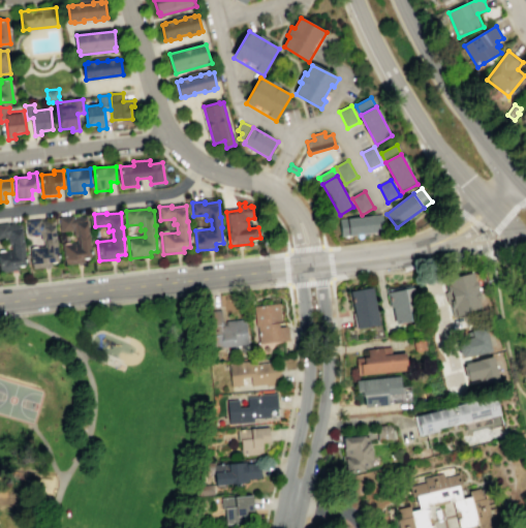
[(340,220),(383,215),(385,233),(342,237),(340,220)]
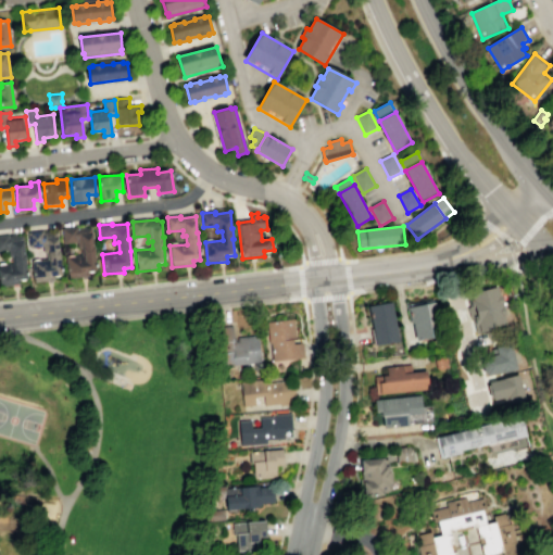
[(78,243),(65,244),(64,228),(78,227),(78,230),(92,229),(95,246),(96,256),(97,273),(89,274),(90,277),(68,279),(67,259),(85,257),(84,250),(79,250),(78,243)]
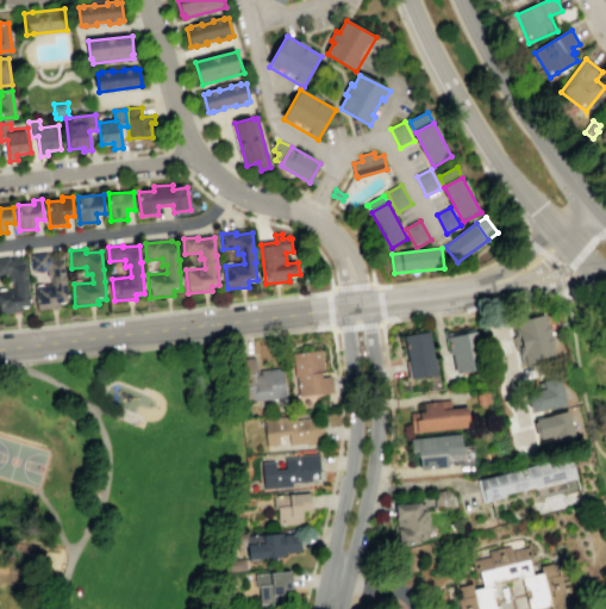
[(50,269),(36,271),(33,256),(48,255),(48,256),(64,255),(67,272),(68,284),(68,285),(70,303),(62,304),(61,309),(41,311),(38,289),(57,286),(56,275),(51,275),(50,269)]
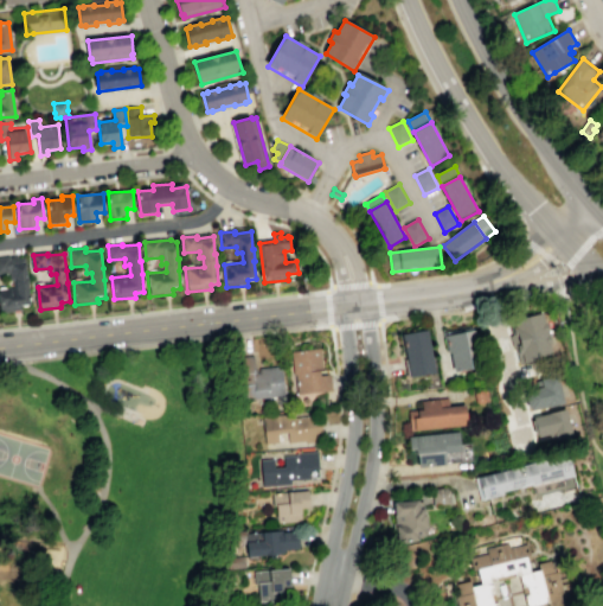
[(12,274),(0,274),(0,259),(10,259),(10,261),(26,259),(29,276),(30,288),(31,304),(20,305),(21,312),(1,313),(0,292),(18,291),(18,280),(13,280),(12,274)]
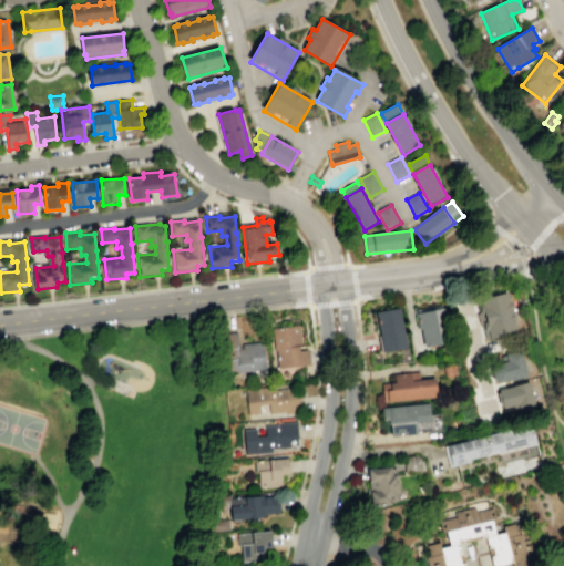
[(488,340),(483,322),(480,322),(478,314),(481,312),(478,301),(491,298),(490,297),(509,292),(519,331),(488,340)]
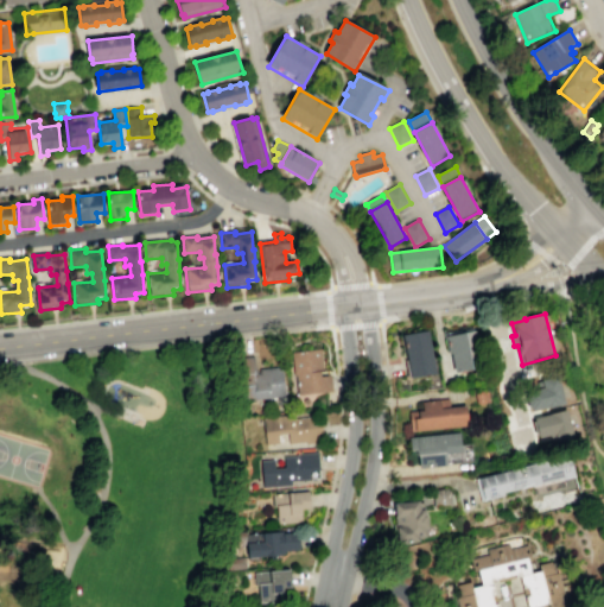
[(456,374),(447,337),(485,329),(493,366),(456,374)]
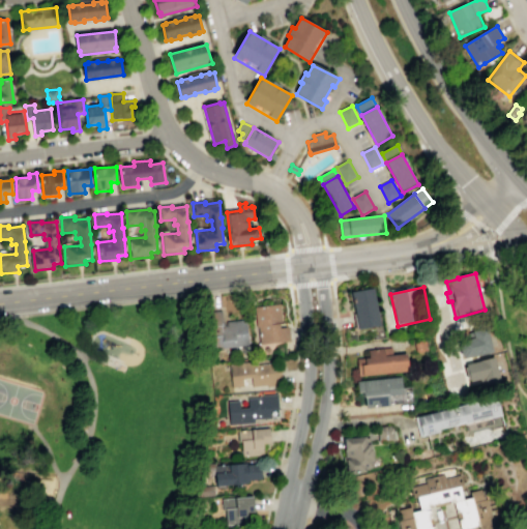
[(359,330),(352,293),(374,288),(382,326),(359,330)]
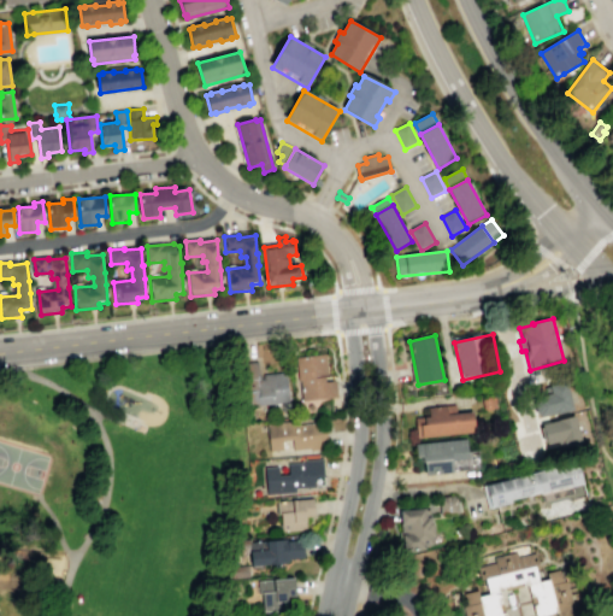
[(298,357),(328,355),(330,375),(336,375),(339,398),(304,400),(302,381),(300,381),(298,357)]
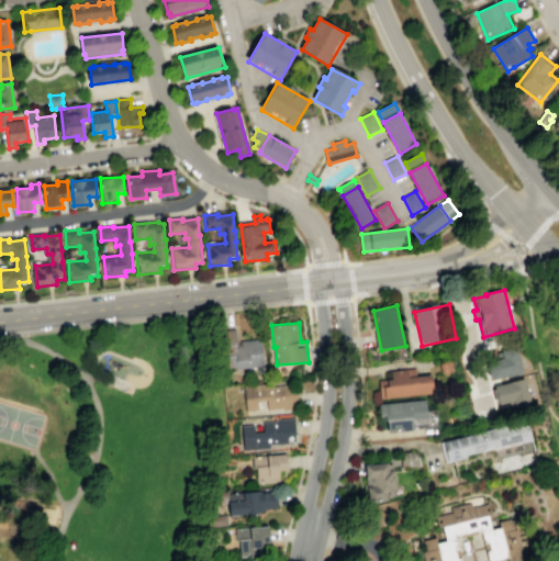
[(226,331),(236,329),(238,347),(242,347),(242,341),(263,339),(266,366),(231,370),(226,331)]
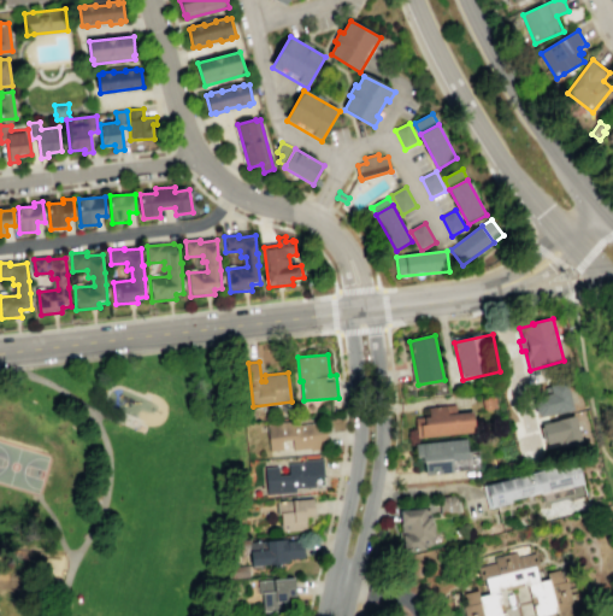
[(540,420),(576,410),(570,381),(552,386),(552,387),(532,392),(540,420)]
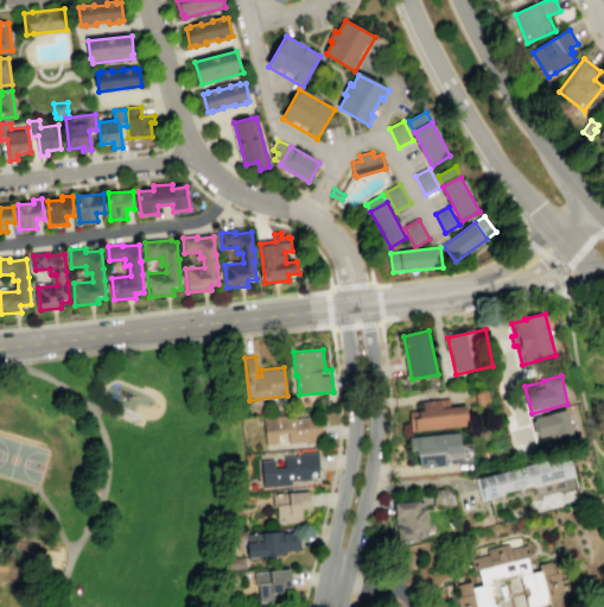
[(477,394),(478,392),(484,391),(485,392),(490,391),(493,403),(488,404),(485,405),(481,406),(478,404),(477,394)]
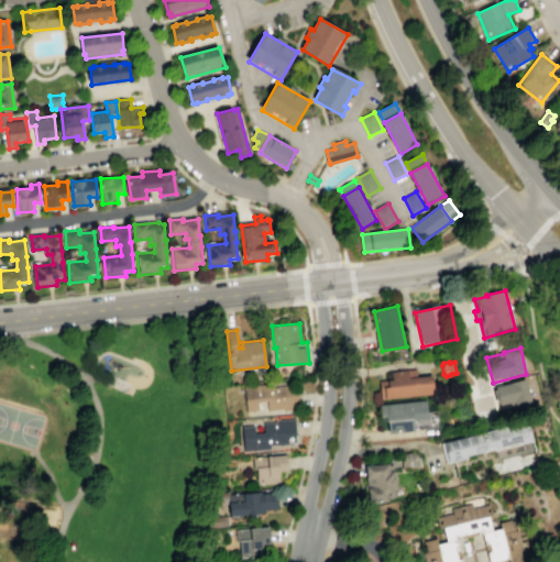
[(382,400),(381,382),(393,381),(393,373),(418,370),(418,377),(434,376),(436,395),(382,400)]
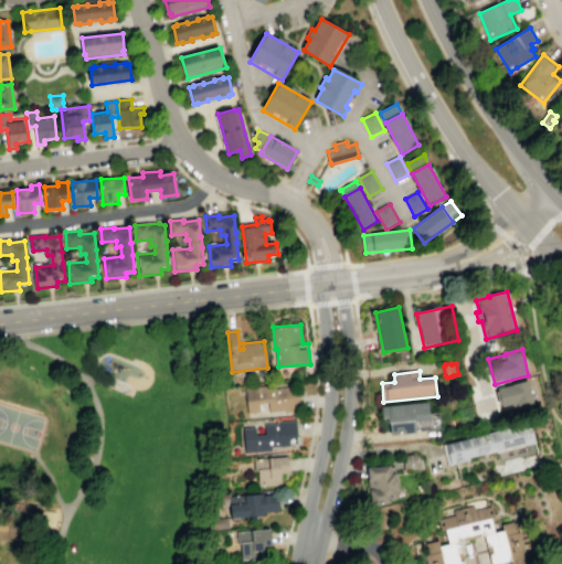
[(528,381),(536,407),(515,413),(512,404),(501,407),(496,390),(528,381)]
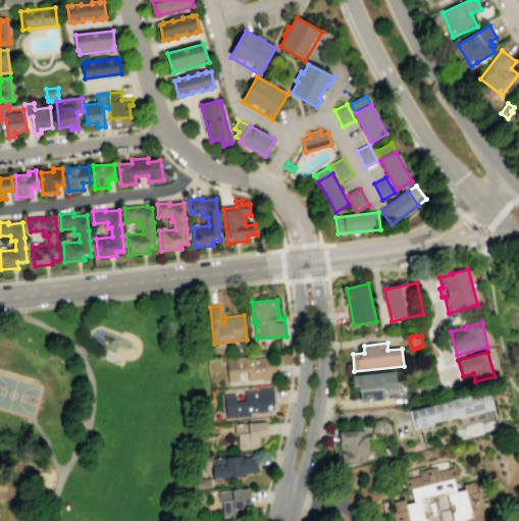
[(227,359),(250,356),(251,365),(253,365),(252,360),(268,358),(269,365),(278,364),(280,379),(265,381),(265,379),(251,381),(249,371),(241,372),(242,380),(229,381),(227,359)]
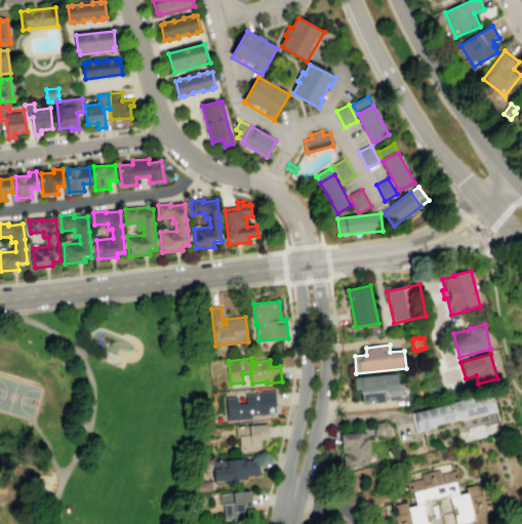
[(355,378),(398,374),(400,391),(386,392),(387,402),(362,404),(361,388),(356,389),(355,378)]
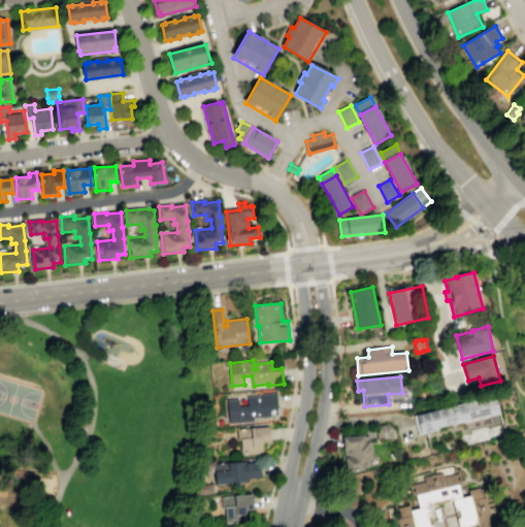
[(228,400),(239,399),(240,407),(250,406),(249,397),(263,396),(263,394),(277,393),(280,416),(254,418),(255,422),(230,424),(228,400)]
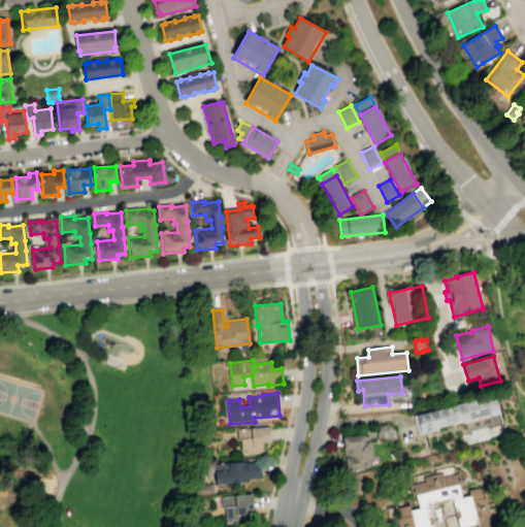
[(416,416),(497,395),(501,414),(491,416),(492,424),(465,430),(464,423),(420,435),(416,416)]
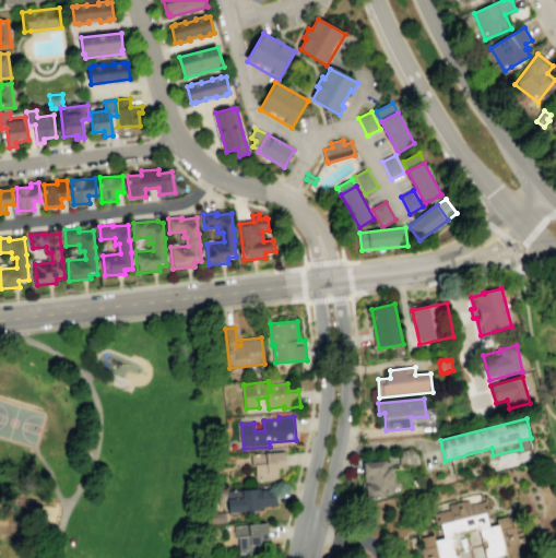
[(401,467),(399,451),(413,450),(415,452),(416,465),(401,467)]
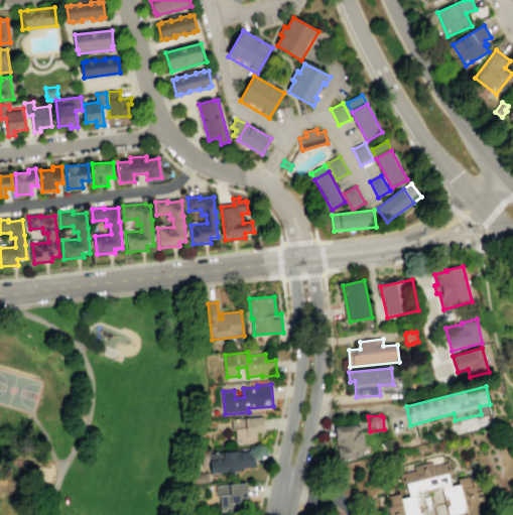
[(232,419),(264,416),(265,432),(258,433),(259,442),(238,444),(237,430),(233,430),(232,419)]
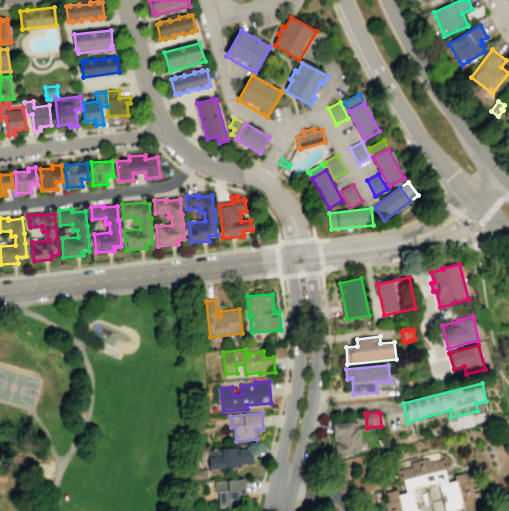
[(359,434),(361,433),(363,450),(360,450),(360,452),(354,453),(355,456),(337,458),(333,424),(354,422),(355,429),(358,429),(359,434)]
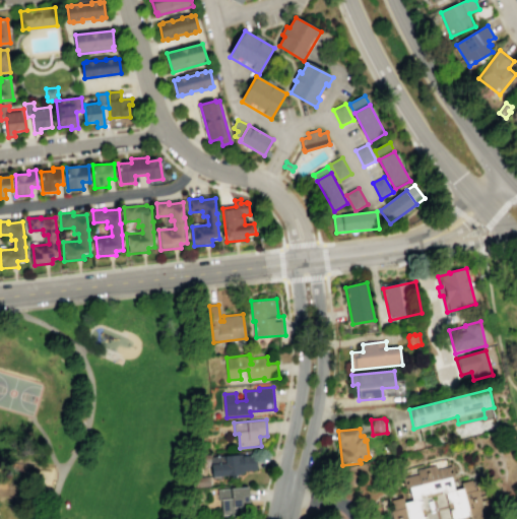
[(258,470),(257,455),(244,455),(244,454),(211,456),(212,477),(214,477),(214,479),(221,478),(221,476),(234,475),(234,478),(239,478),(238,474),(244,474),(247,471),(258,470)]
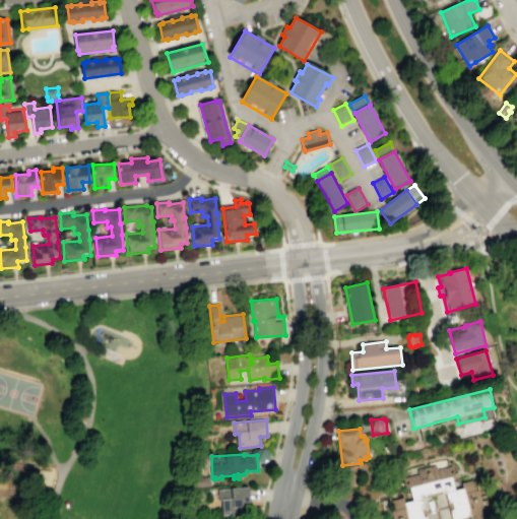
[(413,502),(410,489),(407,490),(406,487),(404,479),(419,475),(418,471),(438,467),(439,471),(454,467),(456,475),(457,477),(453,478),(456,491),(447,494),(443,495),(442,492),(427,496),(427,499),(423,500),(413,502)]
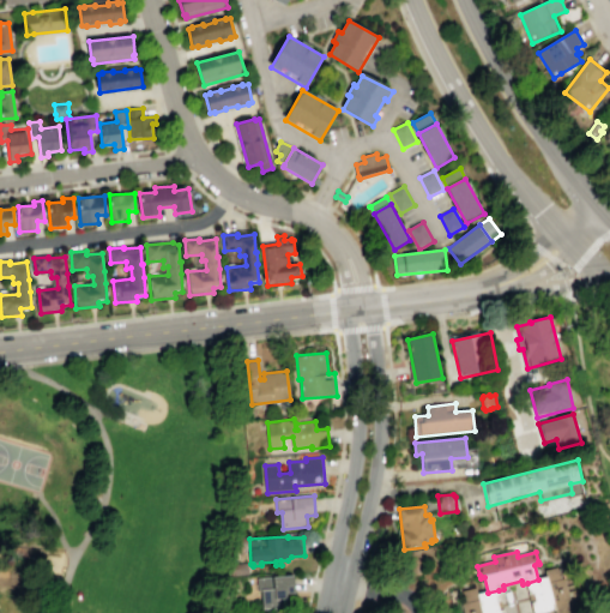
[(249,563),(249,575),(233,577),(231,565),(249,563)]
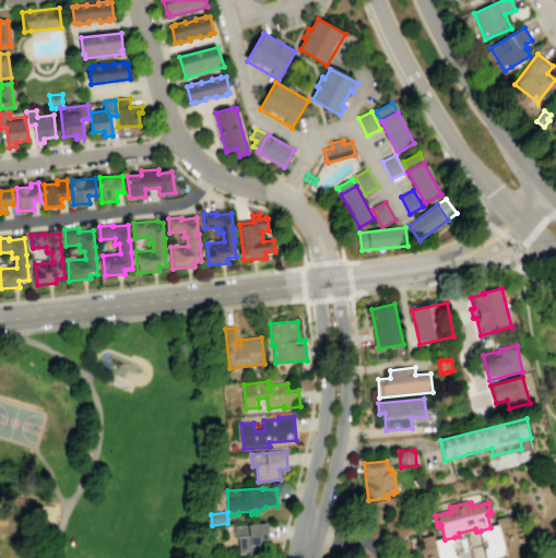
[(507,557),(507,556),(499,557),(487,557),(486,549),(489,548),(487,541),(484,542),(481,531),(491,527),(499,525),(497,521),(510,517),(513,529),(517,527),(521,547),(518,547),(521,557),(507,557)]
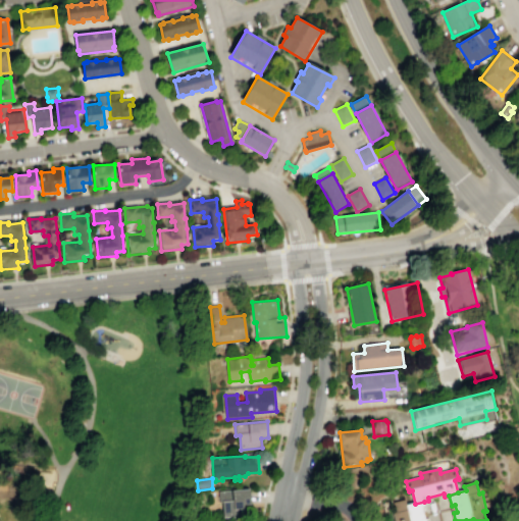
[(219,491),(251,488),(252,505),(245,505),(246,516),(224,518),(222,503),(220,503),(219,491)]
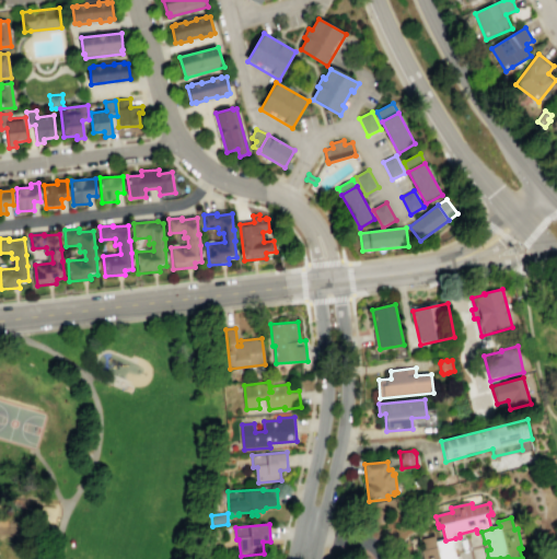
[(437,543),(445,540),(455,538),(459,549),(454,549),(456,558),(460,557),(460,558),(425,558),(424,551),(426,551),(424,540),(436,538),(437,543)]
